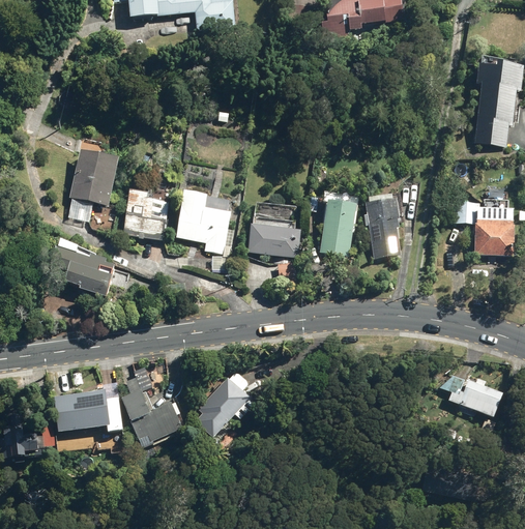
[(117,0),(119,22),(186,16),(188,34),(227,30),(224,0),(117,0)]
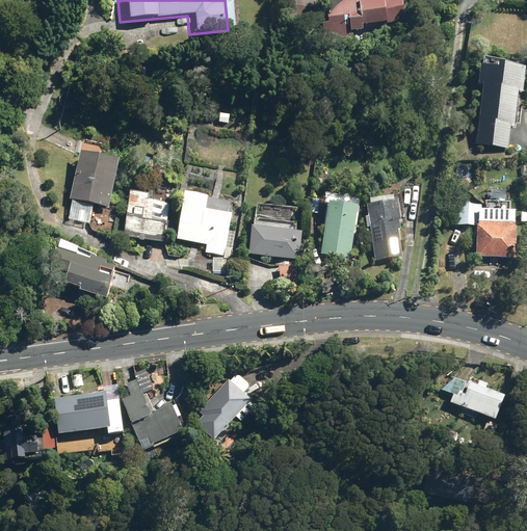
[(326,43),(326,46),(341,45),(341,40),(350,38),(349,34),(374,32),(374,30),(392,29),(390,1),(359,4),(359,1),(349,2),(349,0),(316,3),(317,26),(311,26),(312,44),(326,43)]
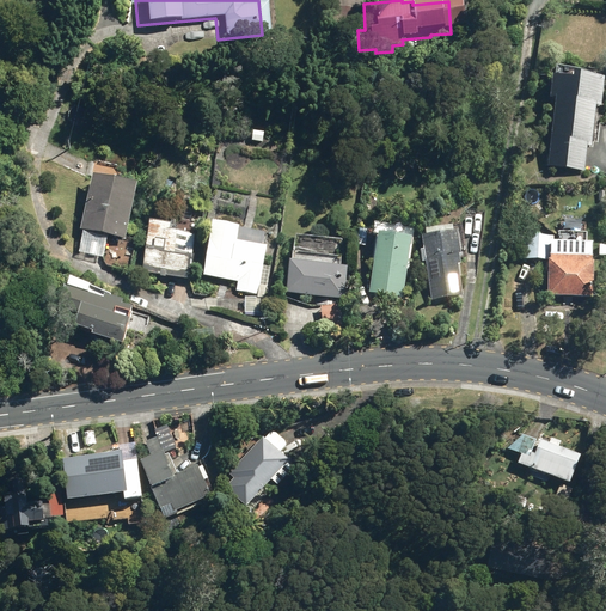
[(536,167),(577,171),(580,146),(583,146),(587,107),(592,107),(594,81),(562,78),(561,83),(544,81),(536,167)]
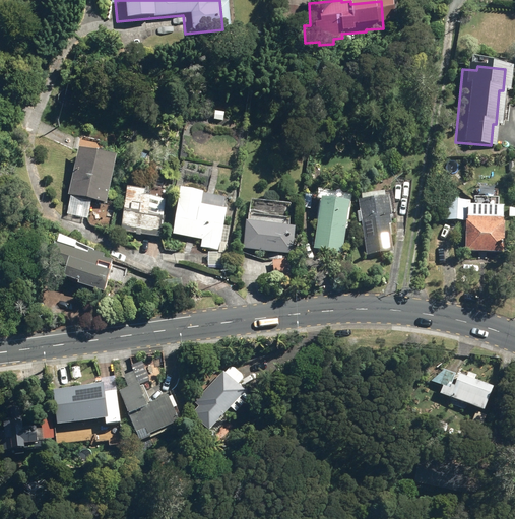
[(66,212),(86,216),(91,198),(107,201),(120,153),(82,143),(68,193),(70,194),(66,212)]
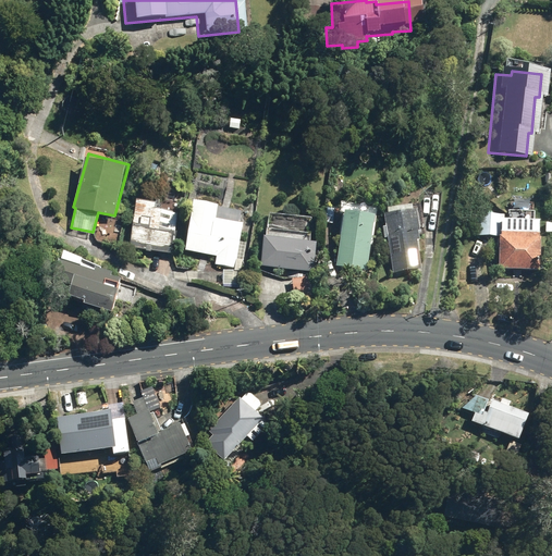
[(178,209),(163,207),(164,201),(138,196),(130,246),(171,254),(175,231),(173,231),(178,209)]
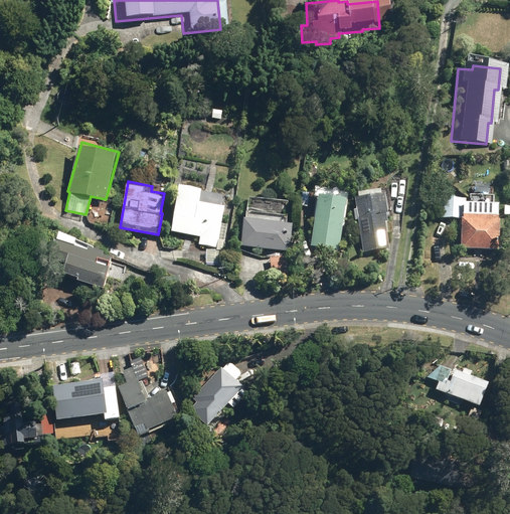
[(198,243),(216,246),(217,239),(223,240),(225,226),(222,225),(226,205),(201,200),(204,188),(180,183),(169,230),(199,235),(198,243)]
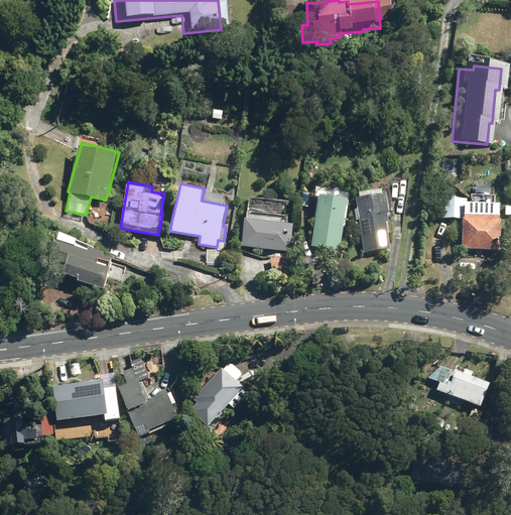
[(373,199),(372,194),(349,198),(350,204),(347,204),(358,256),(383,250),(378,227),(380,227),(379,221),(381,220),(377,199),(373,199)]
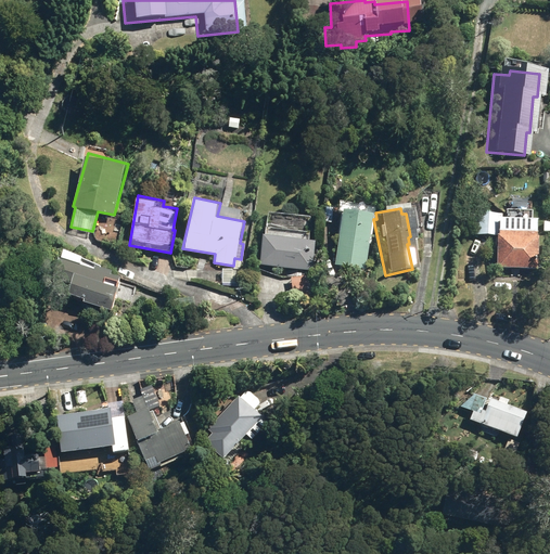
[(490,237),(490,240),(488,240),(488,272),(531,272),(531,241),(528,241),(528,226),(524,226),(525,211),(499,211),(499,222),(495,222),(495,216),(478,216),(478,239),(490,237)]
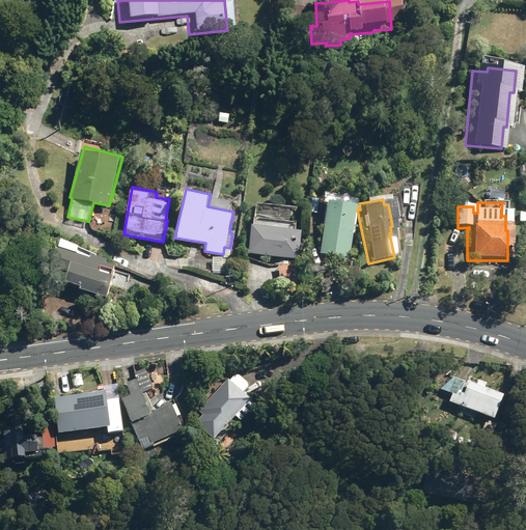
[(312,256),(341,259),(348,213),(317,208),(312,256)]
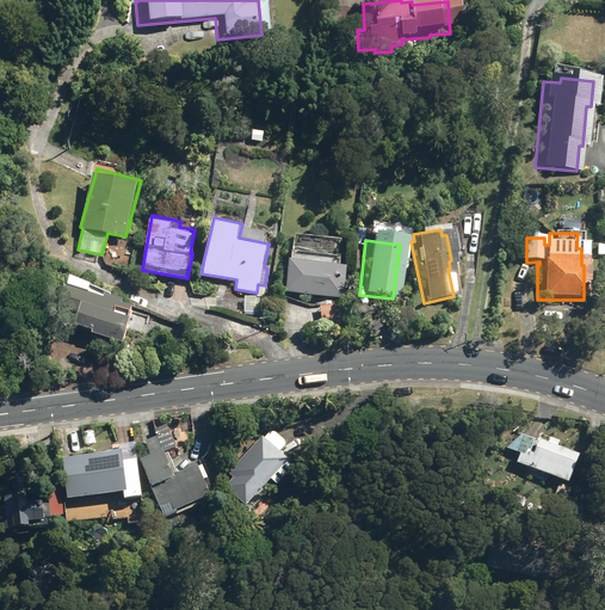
[(285,290),(343,297),(346,265),(289,258),(285,290)]
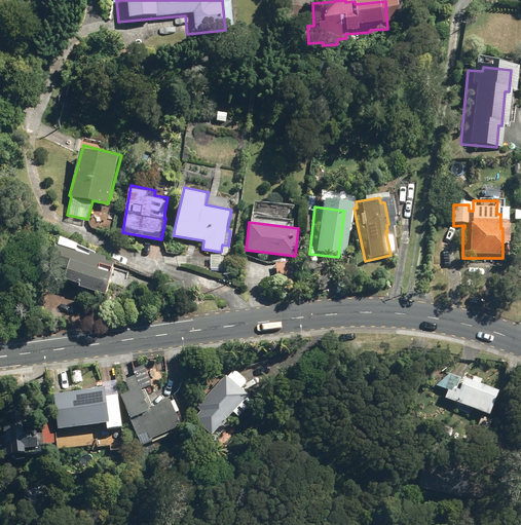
[(108,294),(117,262),(108,260),(109,257),(97,253),(98,252),(64,238),(62,247),(59,246),(53,262),(71,267),(68,279),(82,284),(81,286),(108,294)]
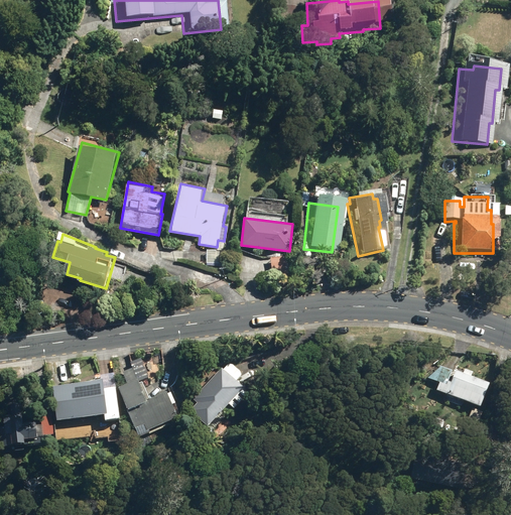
[(204,262),(225,263),(226,250),(205,248),(204,262)]
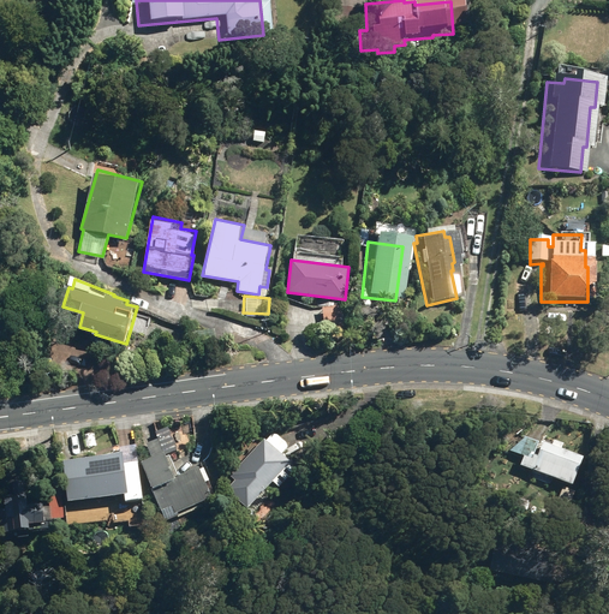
[(321,307),(323,326),(344,323),(340,304),(321,307)]
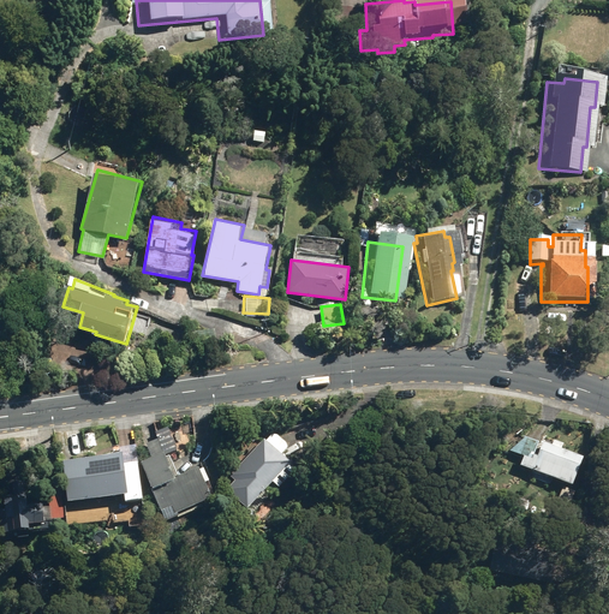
[(191,331),(191,345),(213,344),(213,329),(191,331)]
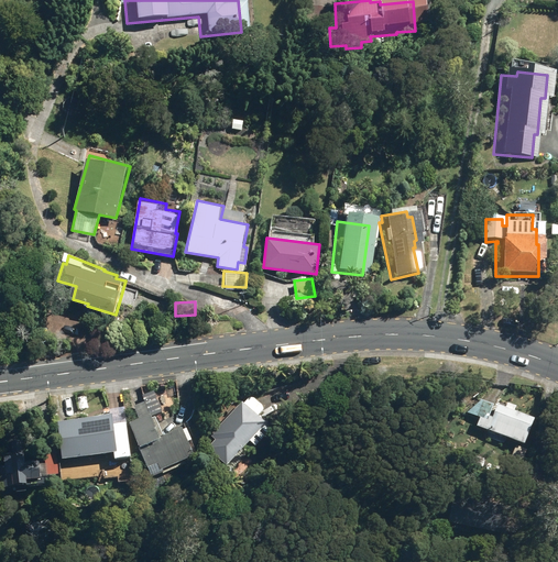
[(254,397),(249,396),(242,403),(240,401),(211,432),(214,434),(204,445),(214,454),(209,459),(226,475),(232,467),(229,464),(251,440),(256,445),(271,430),(265,426),(267,422),(259,414),(264,409),(263,405),(254,397)]
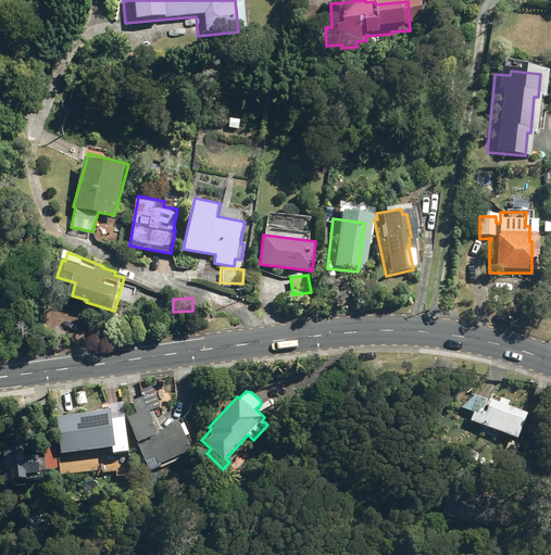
[(470,420),(518,438),(528,412),(508,404),(509,400),(500,396),(499,401),(490,399),(486,411),(483,410),(486,399),(466,392),(461,408),(473,413),(470,420)]
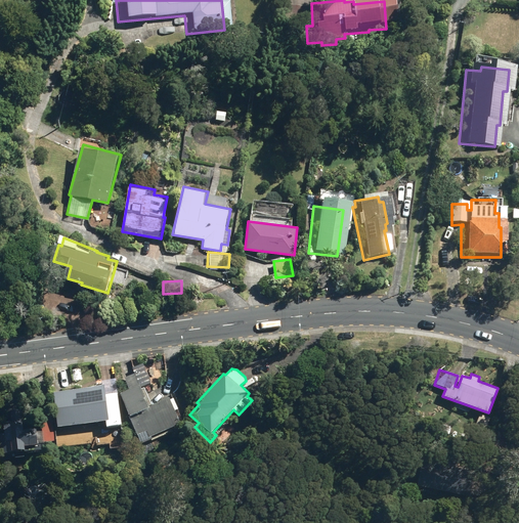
[(136,380),(134,374),(125,376),(126,379),(124,380),(128,390),(121,393),(141,442),(152,438),(150,436),(180,423),(175,409),(179,408),(174,396),(170,398),(170,396),(150,404),(142,385),(147,384),(144,377),(136,380)]
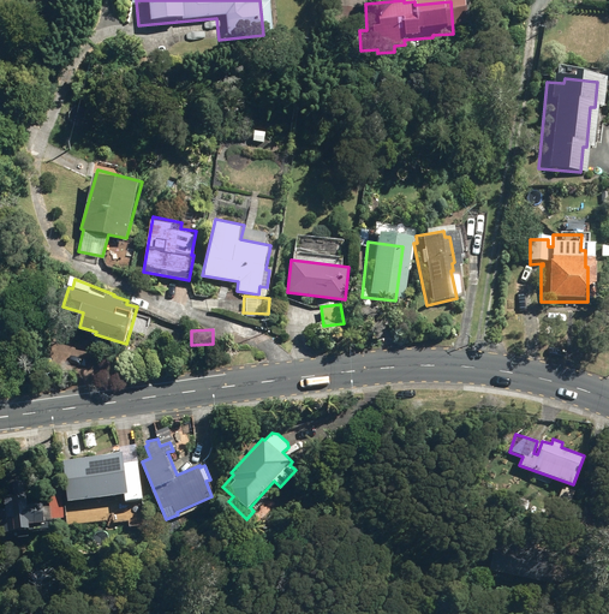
[(132,455),(126,457),(125,451),(65,458),(71,501),(127,494),(127,500),(141,499),(137,462),(133,463),(132,455)]
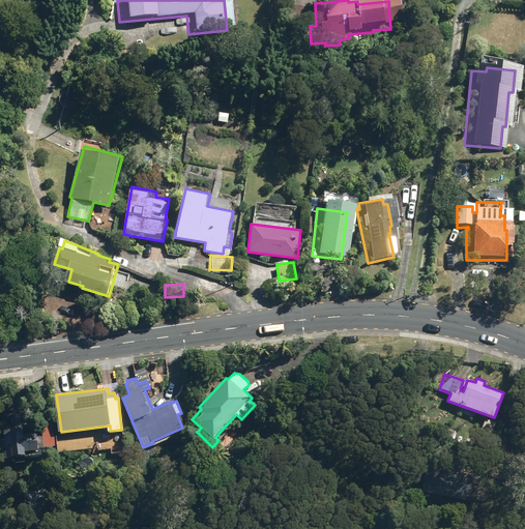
[(476,434),(488,438),(493,422),(483,418),(476,434)]
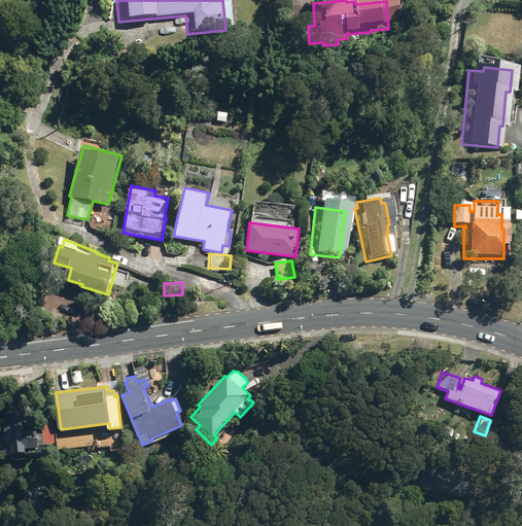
[(25,431),(23,431),(22,424),(5,426),(6,434),(0,436),(0,451),(1,458),(30,453),(29,450),(42,447),(39,429),(26,432),(25,431)]
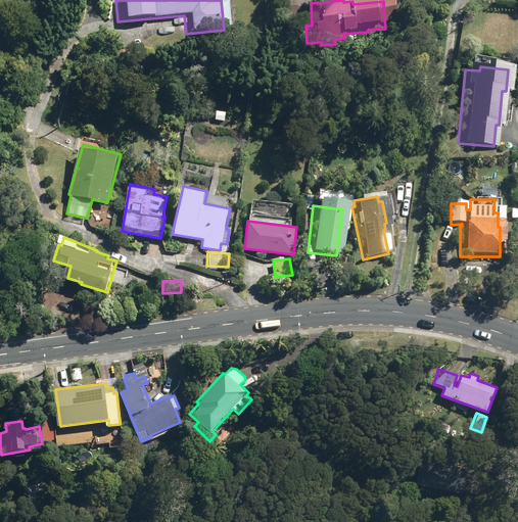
[(436,428),(444,431),(448,425),(439,422),(436,428)]
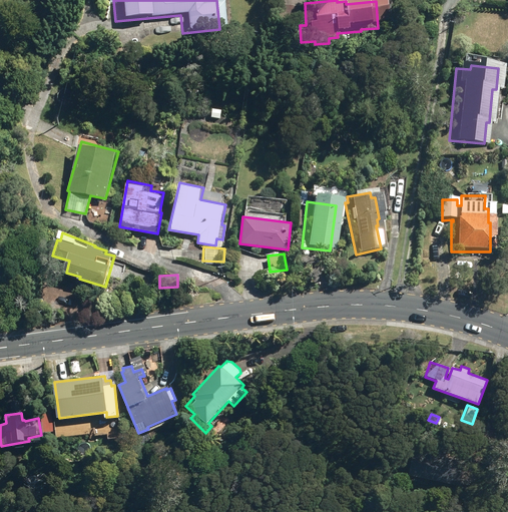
[(445,421),(455,425),(457,418),(447,415),(445,421)]
